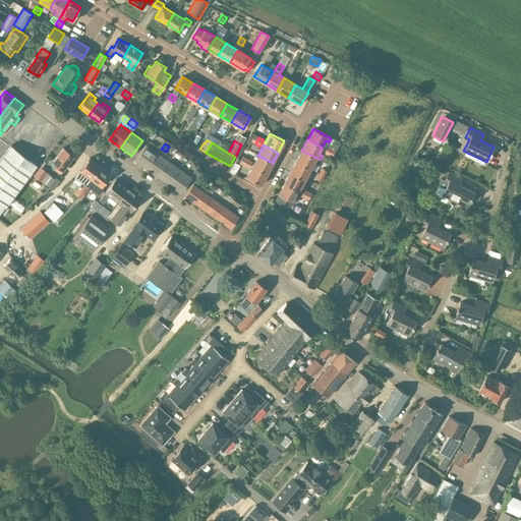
[(323,152),(327,155),(331,148),(326,145),(323,152)]
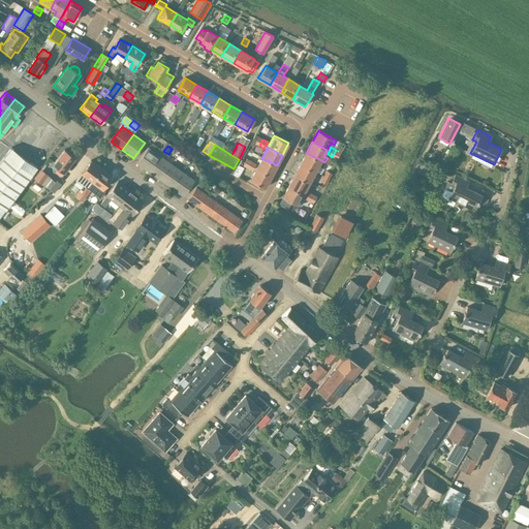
[(0,162),(0,206),(5,210),(37,167),(11,148),(0,162)]
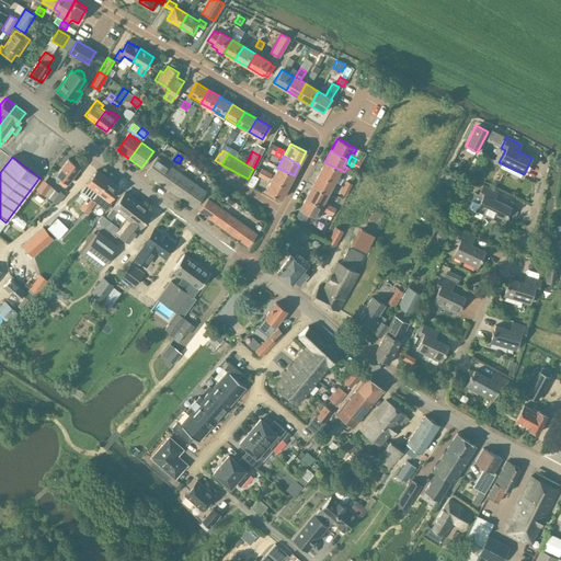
[(158,182),(170,165),(157,157),(146,173),(158,182)]
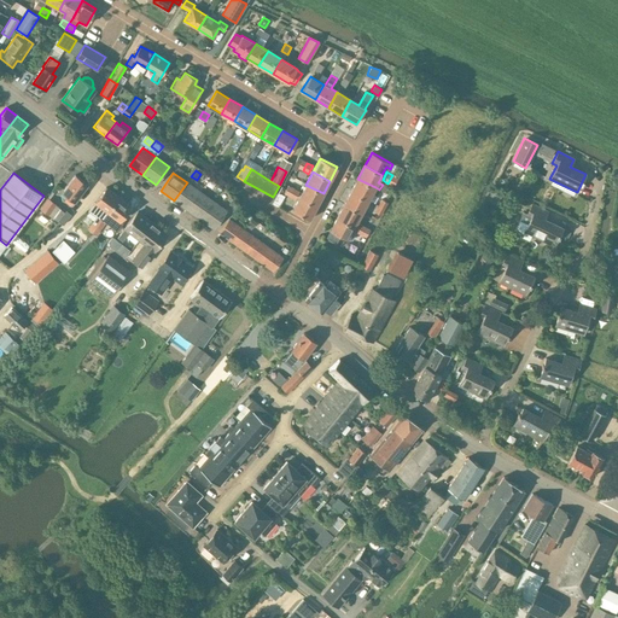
[(87,185),(75,175),(63,192),(68,196),(64,200),(71,205),(87,185)]
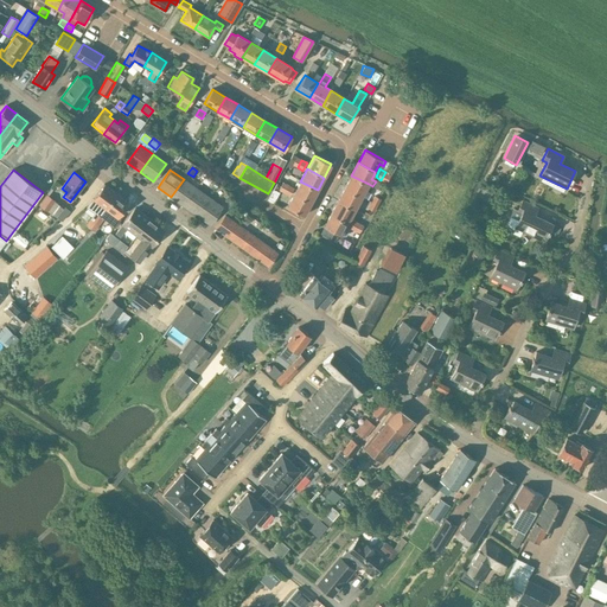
[(385,172),(381,180),(387,183),(390,176),(385,172)]
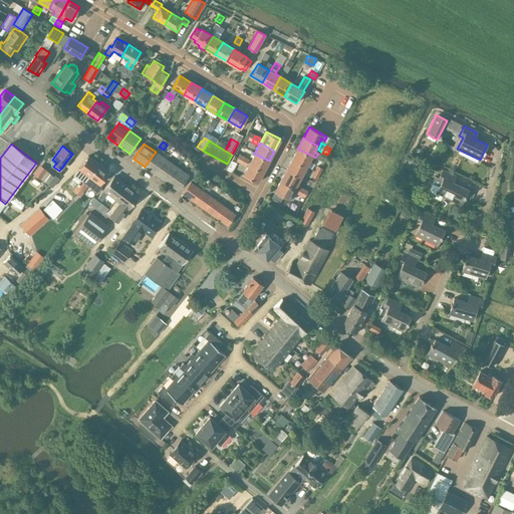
[(315,158),(312,156),(297,149),(292,159),(306,167),(309,161),(313,163),(315,158)]
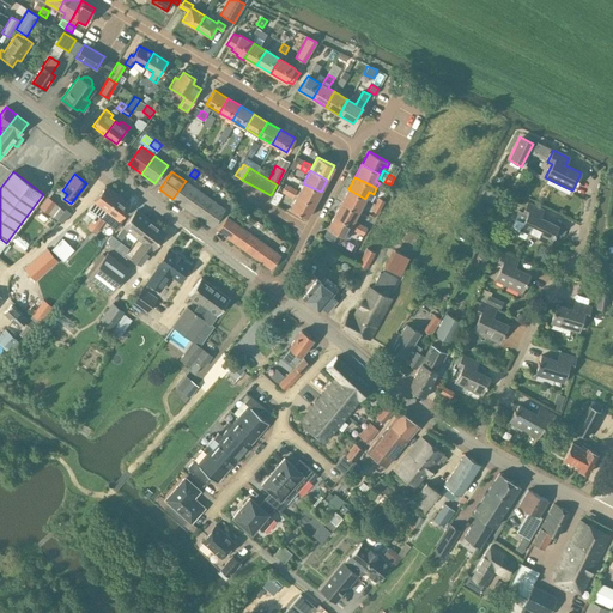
[(186,208),(199,190),(186,181),(173,199),(186,208)]
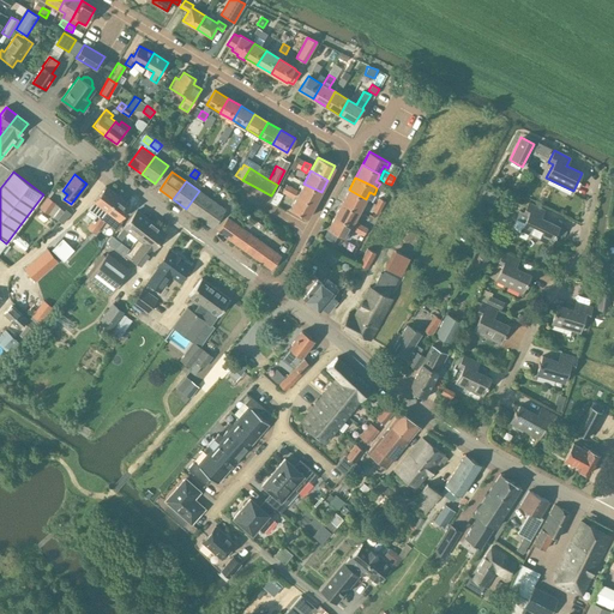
[(288,196),(292,187),(287,184),(282,192),(288,196)]
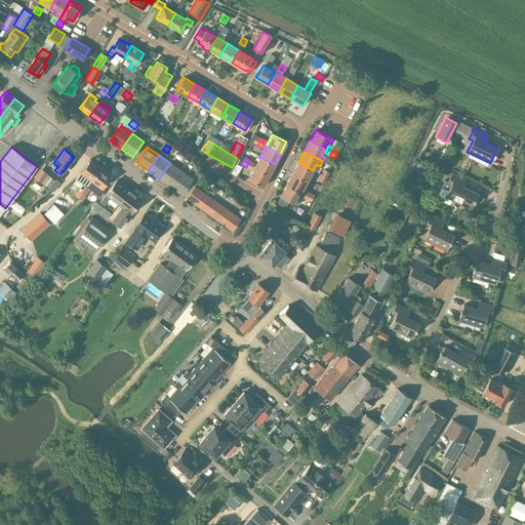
[(275,164),(259,157),(254,167),(269,175),(275,164)]
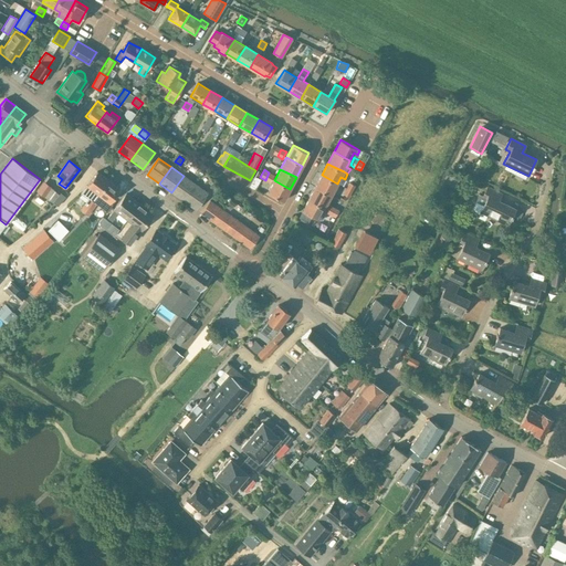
[(88,207),(108,180),(97,171),(86,185),(80,192),(87,199),(80,209),(88,216),(92,210),(88,207)]
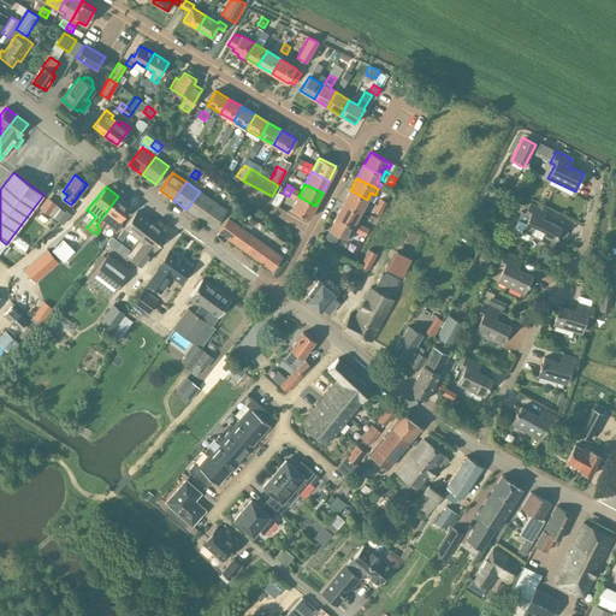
[(292,188),(289,196),(295,199),(298,190),(292,188)]
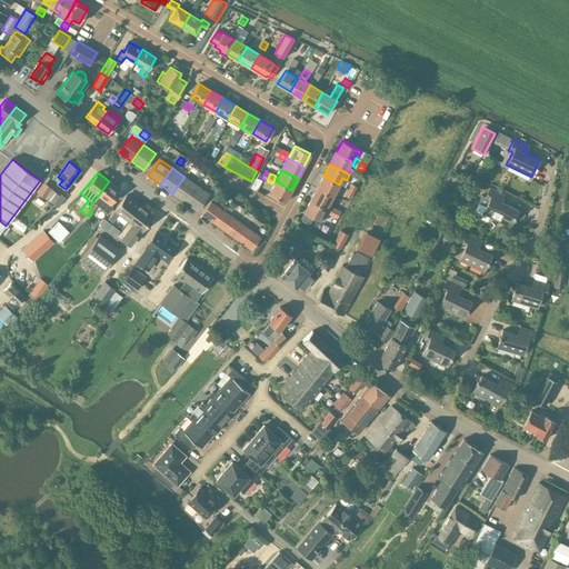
[(455,175),(449,185),(462,190),(467,181),(455,175)]
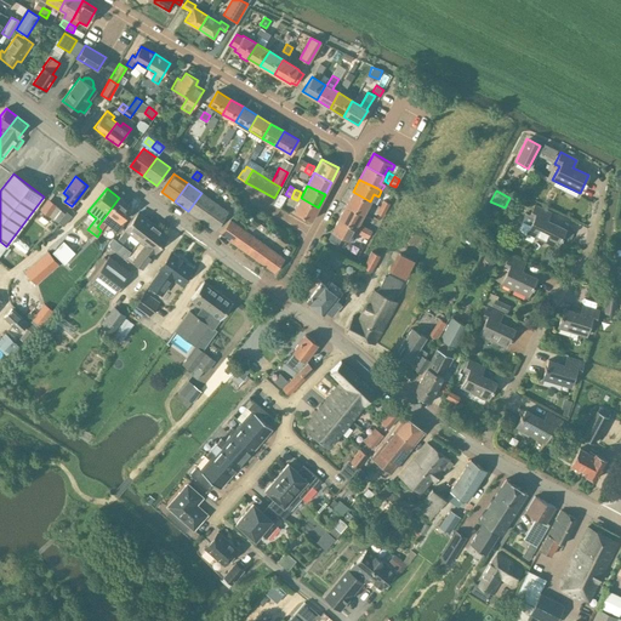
[(353,192),(346,205),(363,215),(370,201),(353,192)]
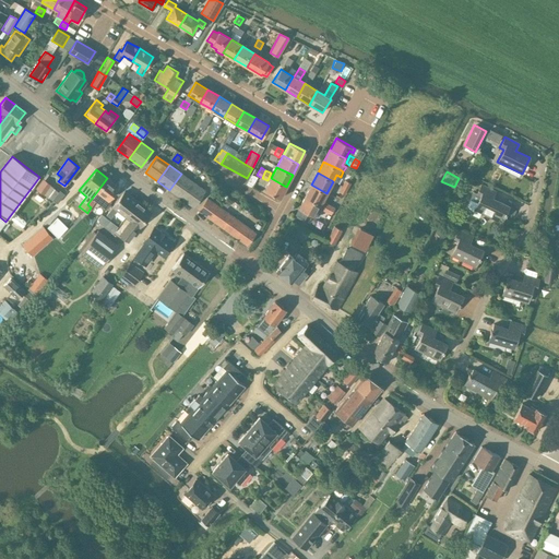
[(485,176),(479,173),(476,179),(483,182),(485,176)]
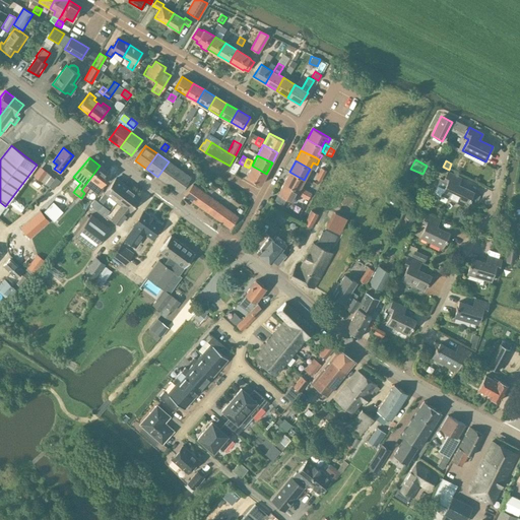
[(169,185),(179,169),(169,161),(157,177),(169,185)]
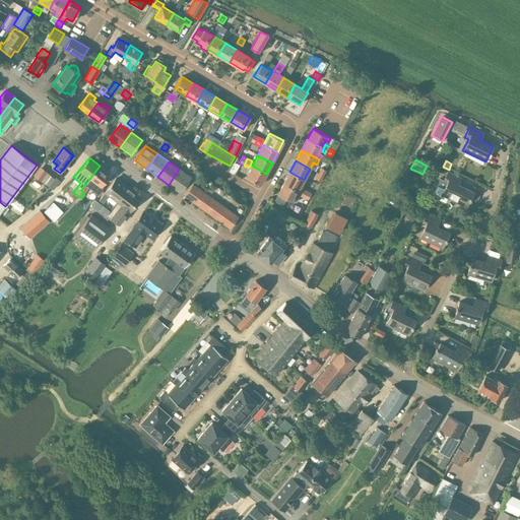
[(234,161),(229,172),(235,175),(240,165),(234,161)]
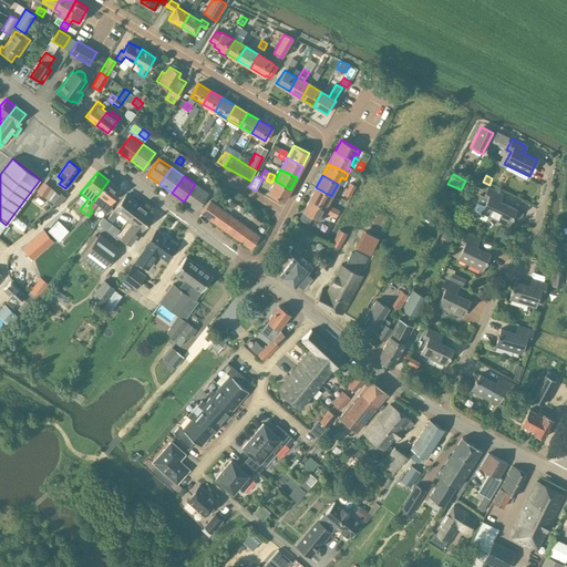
[(35,191),(45,197),(52,188),(43,181),(35,191)]
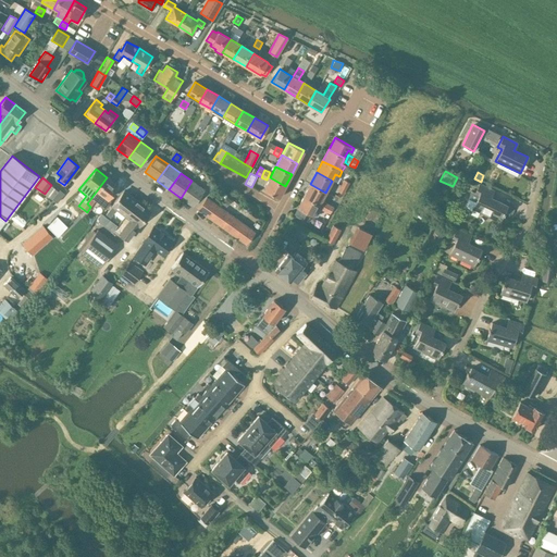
[(111,200),(109,198),(118,186),(107,177),(87,203),(90,207),(95,200),(104,208),(111,200)]
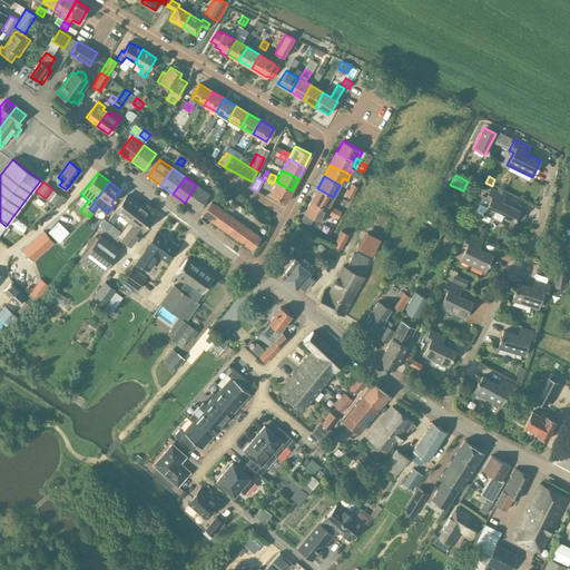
[(285,202),(292,190),(276,182),(269,194),(285,202)]
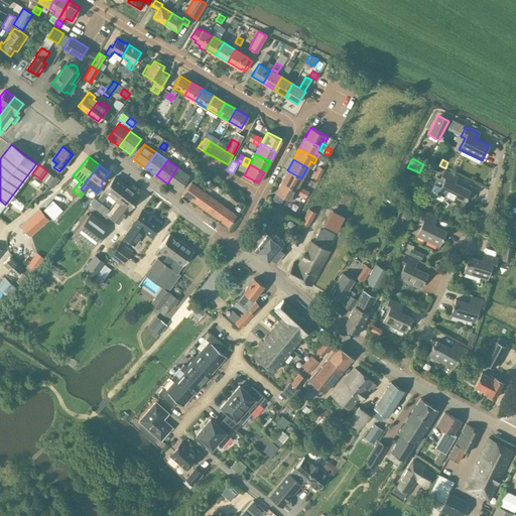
[(315,171),(320,174),(324,169),(318,166),(315,171)]
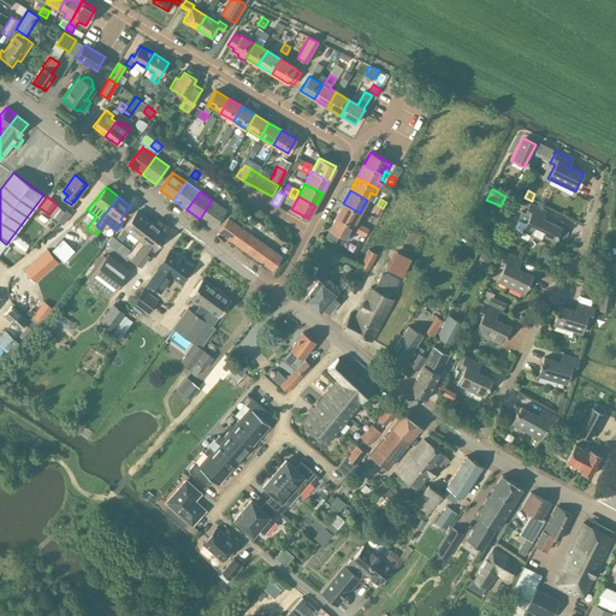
[(212,200),(200,219),(213,229),(226,209),(212,200)]
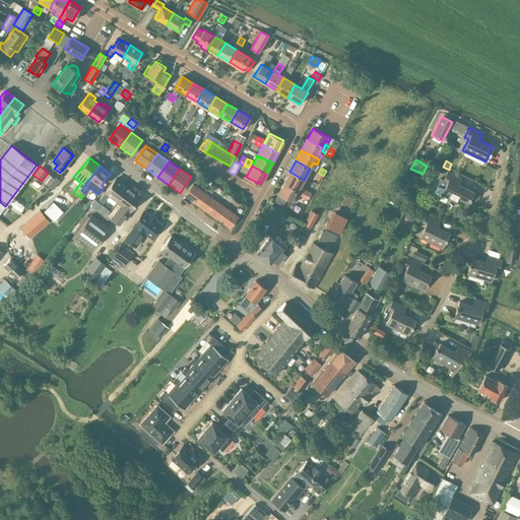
[(298,190),(304,180),(289,172),(283,183),(298,190)]
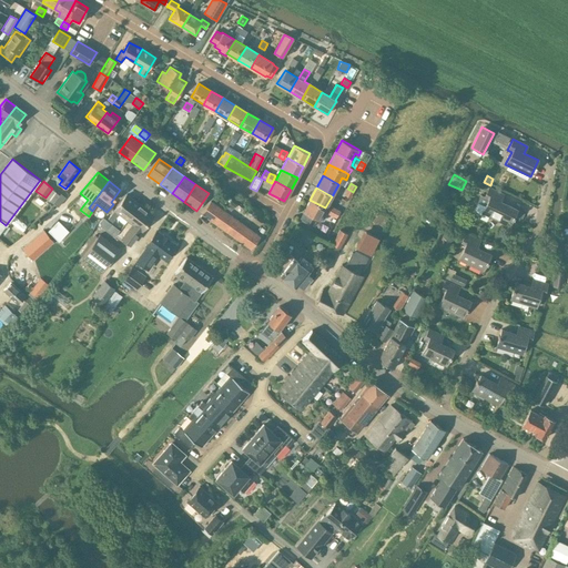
[(480,195),(473,211),(480,214),(482,213),(509,226),(517,210),(499,201),(503,194),(488,188),(484,196),(480,195)]
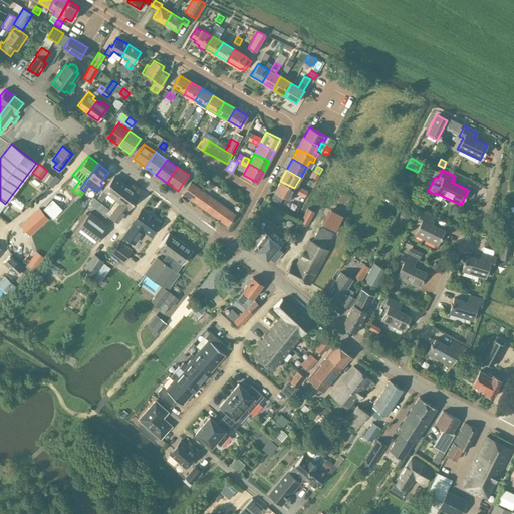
[(317,179),(319,174),(314,171),(311,177),(317,179)]
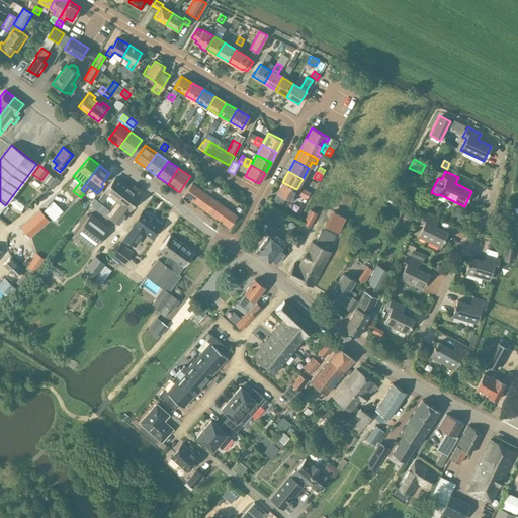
[(53,188),(60,180),(56,176),(49,184),(53,188)]
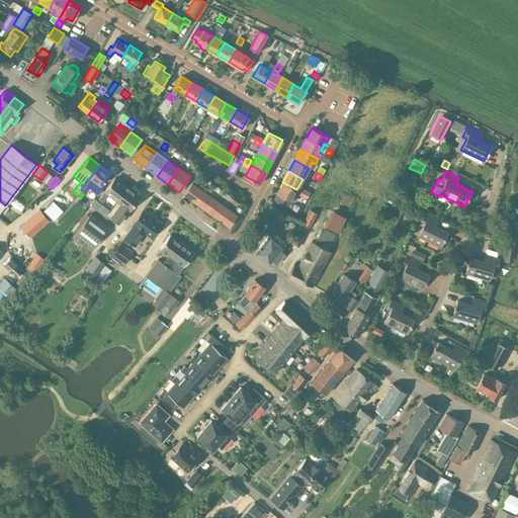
[(102,202),(108,195),(116,201),(127,186),(115,177),(98,199),(102,202)]
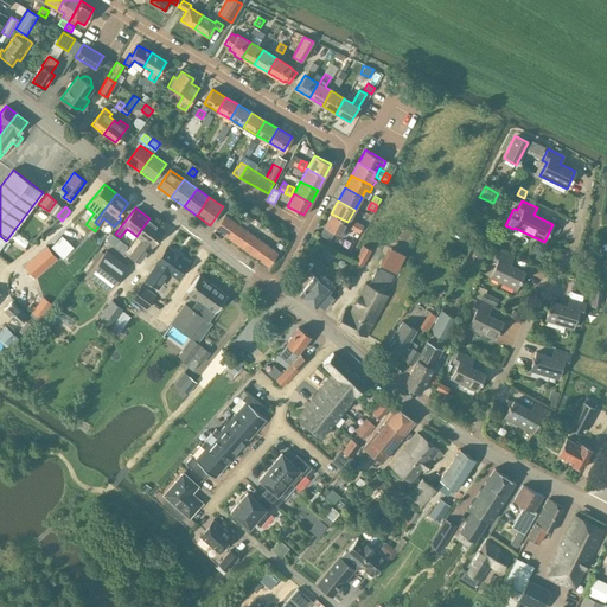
[(349,232),(344,230),(347,222),(331,213),(325,225),(324,227),(342,235),(344,236),(346,236),(349,232)]
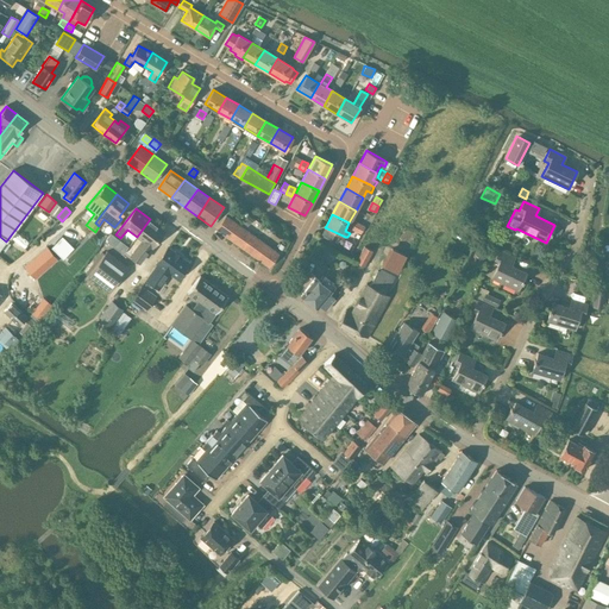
[(217,230),(230,239),(239,226),(226,217),(217,230)]
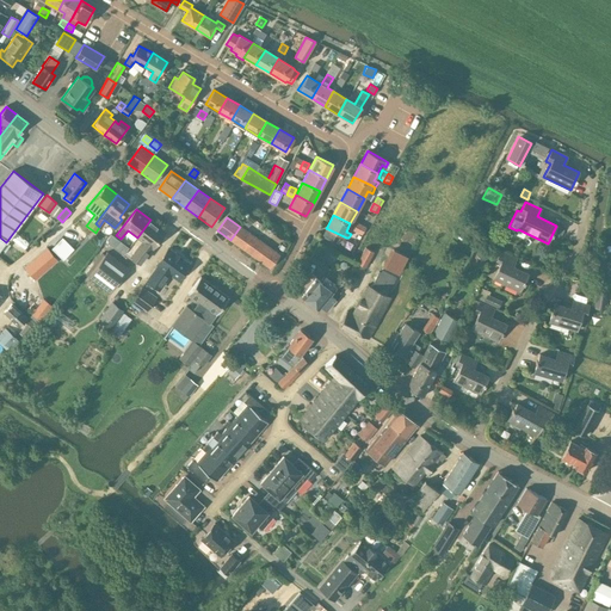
[(150,220),(137,238),(142,241),(131,257),(140,263),(165,232),(150,220)]
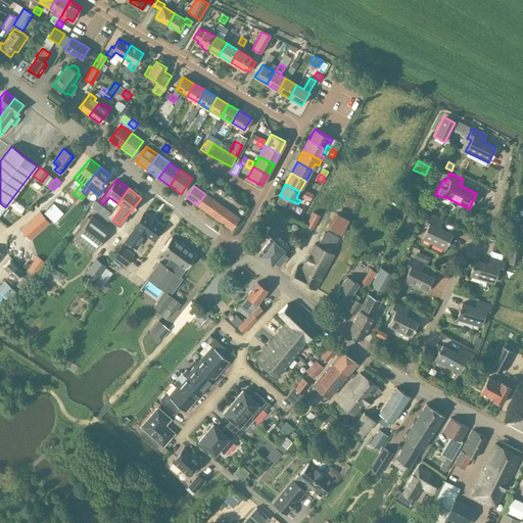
[(300,196),(304,198),(308,192),(303,189),(300,196)]
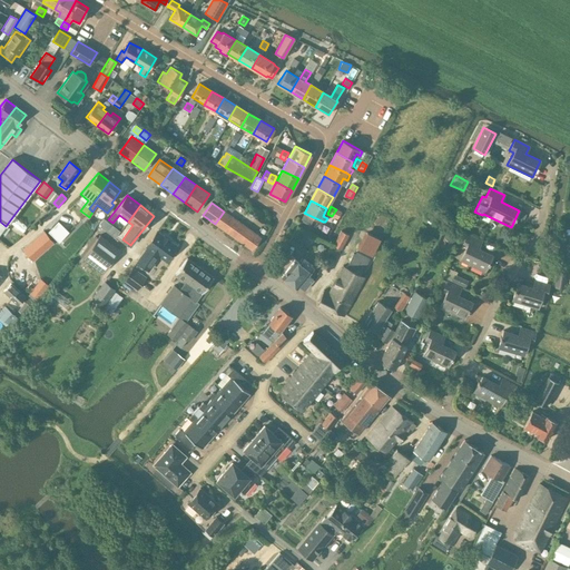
[(336,209),(332,216),(337,219),(342,212),(336,209)]
